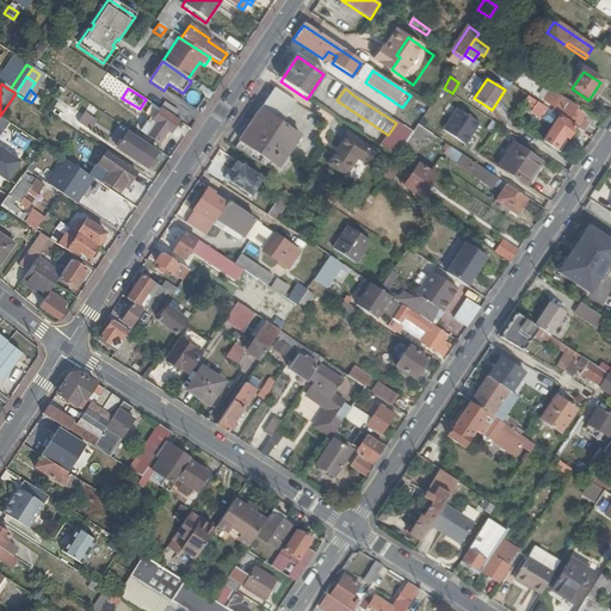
[(239,142),(234,149),(281,180),(282,177),(292,162),(287,159),(300,139),(281,127),(276,123),(291,102),(273,90),(239,142)]
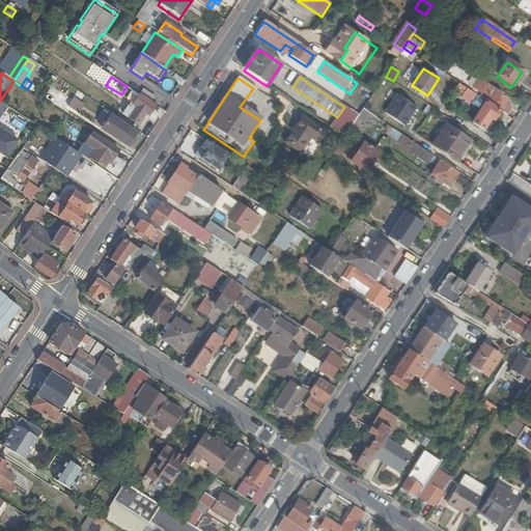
[(472,87),(483,95),(480,100),(499,112),(505,116),(509,110),(504,106),(506,102),(500,98),(502,95),(493,89),(493,88),(478,78),(472,87)]
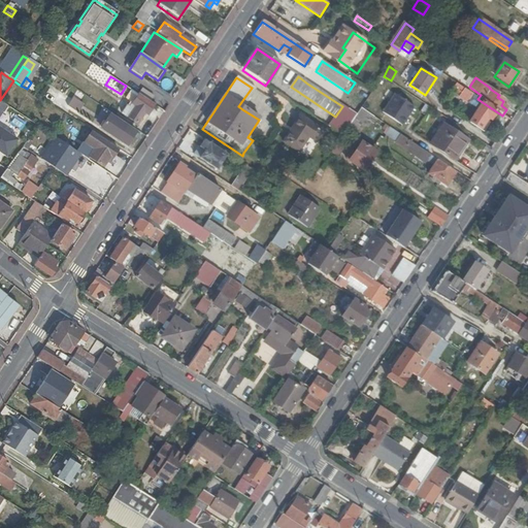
[(477,99),(455,84),(451,91),(460,96),(458,98),(459,99),(466,104),(466,103),(476,110),(474,114),(485,122),(486,120),(489,122),(491,119),(493,120),(496,116),(495,114),(496,111),(477,99)]
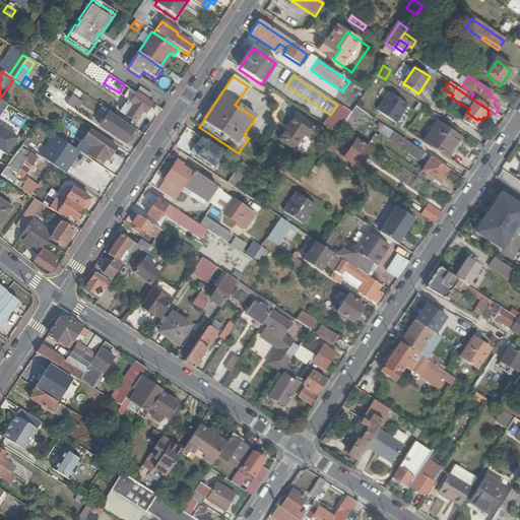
[(252,89),(248,86),(235,105),(239,108),(252,89)]
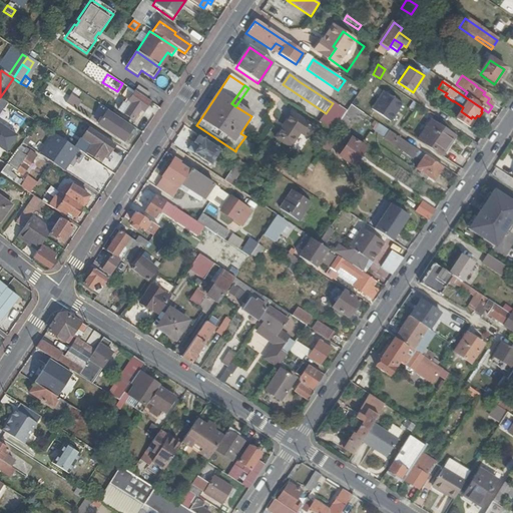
[(376,86),(370,94),(377,99),(371,109),(392,122),(403,104),(376,86)]
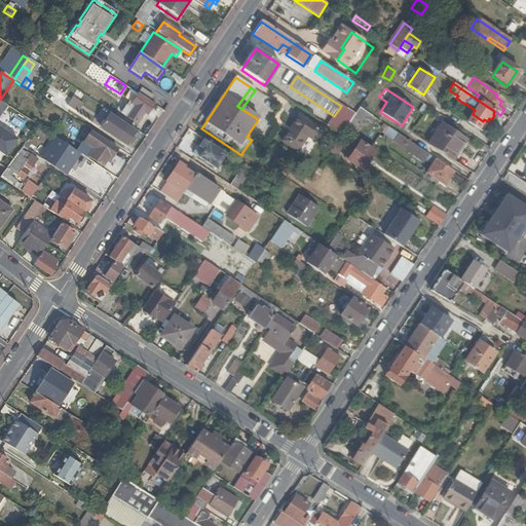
[(138,96),(129,90),(124,99),(128,102),(133,104),(138,96)]
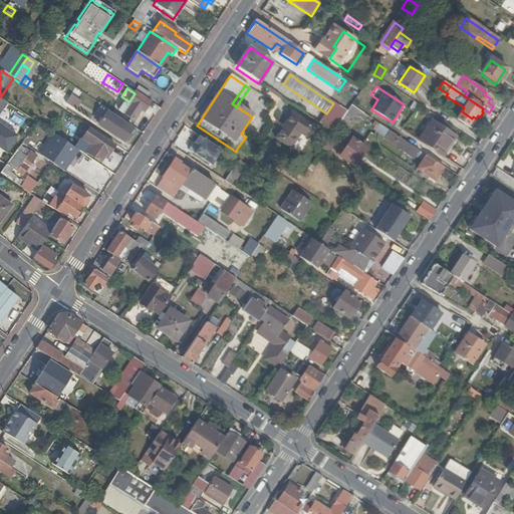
[(125,99),(117,110),(133,120),(139,111),(141,113),(142,112),(143,113),(150,103),(135,93),(130,101),(125,99)]
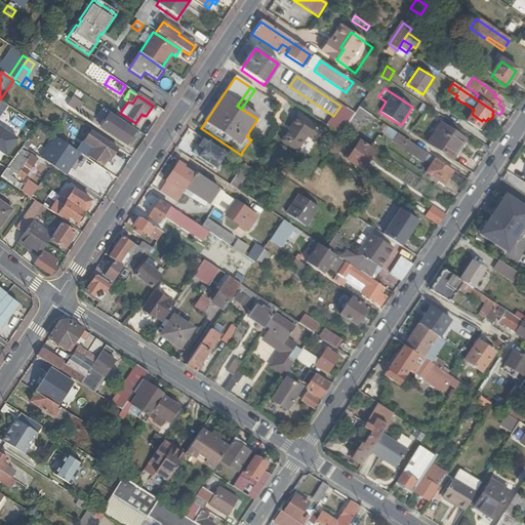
[(358,109),(354,115),(346,127),(345,129),(357,137),(371,117),(358,109)]
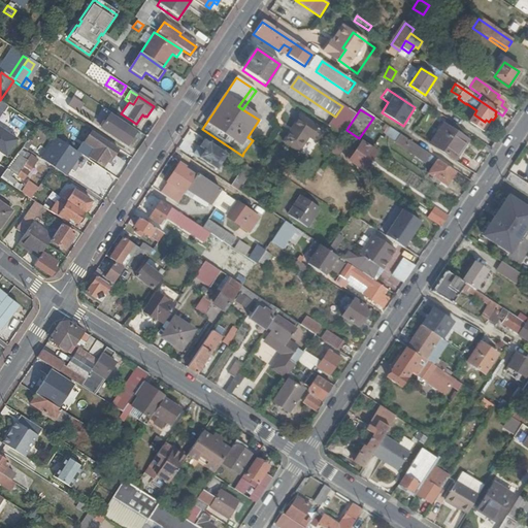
[(144,117),(142,114),(136,124),(138,126),(144,117)]
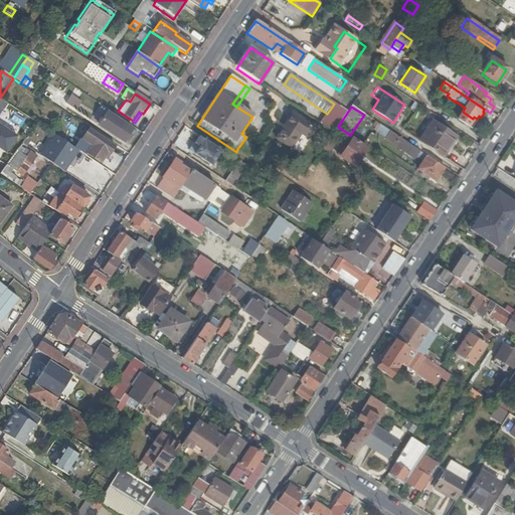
[(293,148),(302,135),(310,139),(317,129),(293,114),(277,139),(293,148)]
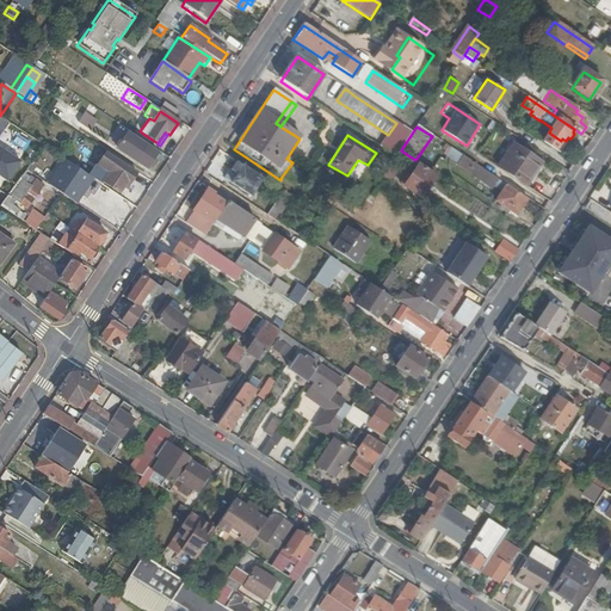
[(402,148),(387,137),(380,147),(395,158),(401,150),(402,148)]
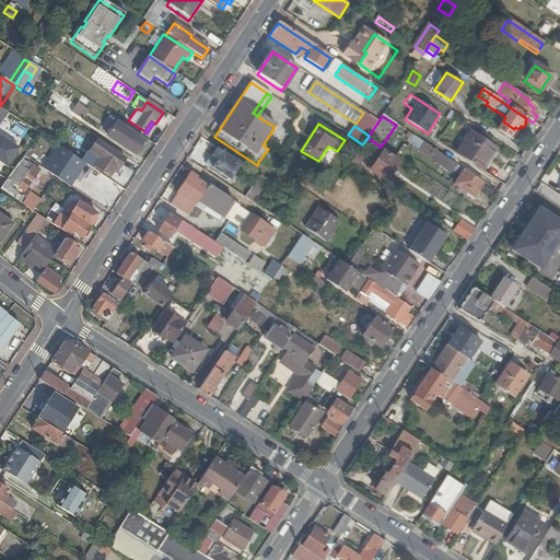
[(128,129),(118,144),(135,155),(141,146),(152,152),(155,148),(128,129)]
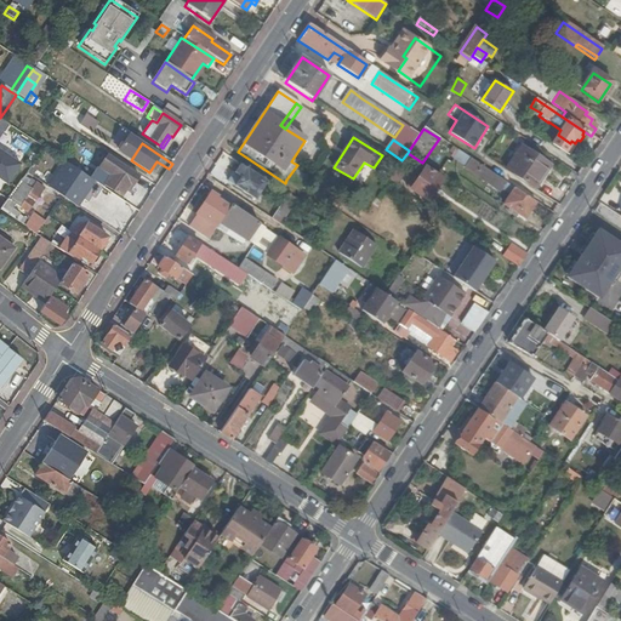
[(535,189),(551,166),(520,146),(505,171),(535,189)]
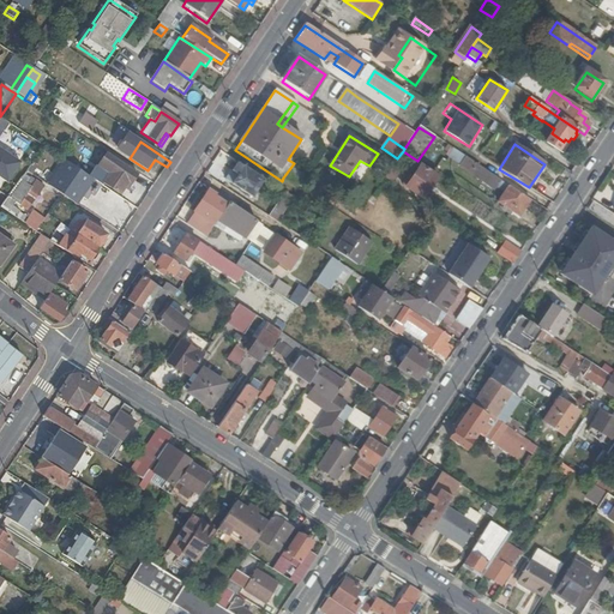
[(19,162),(0,149),(0,176),(7,182),(19,162)]
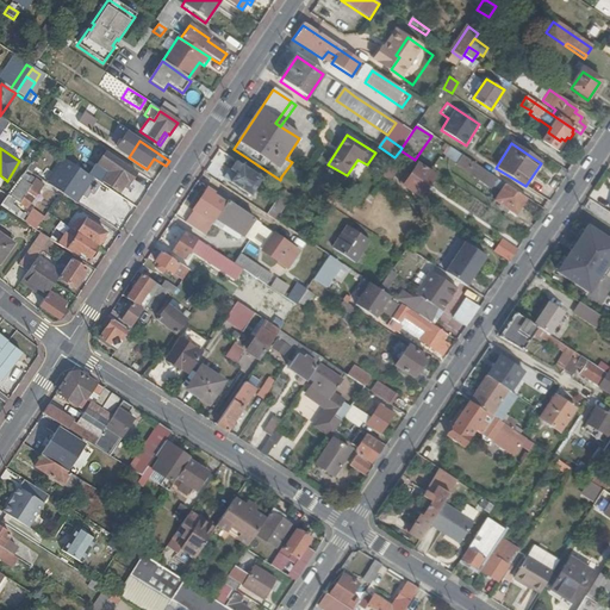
[(495,201),(516,216),(527,200),(453,150),(450,154),(459,160),(456,165),(473,175),(492,188),(495,185),(498,187),(498,188),(502,191),(495,201)]
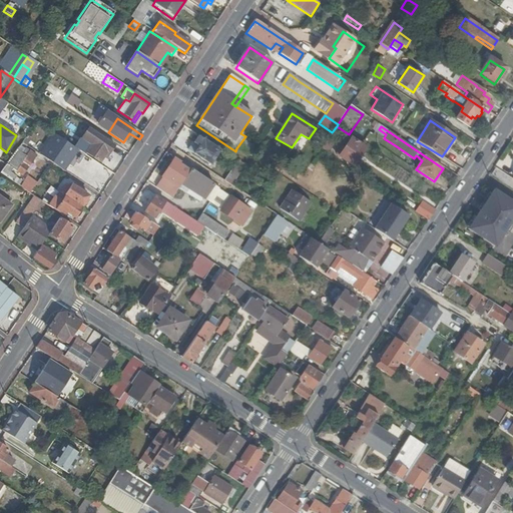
[(96,133),(89,129),(75,150),(76,151),(85,156),(86,154),(99,163),(106,153),(108,154),(114,147),(98,136),(98,135),(96,133)]
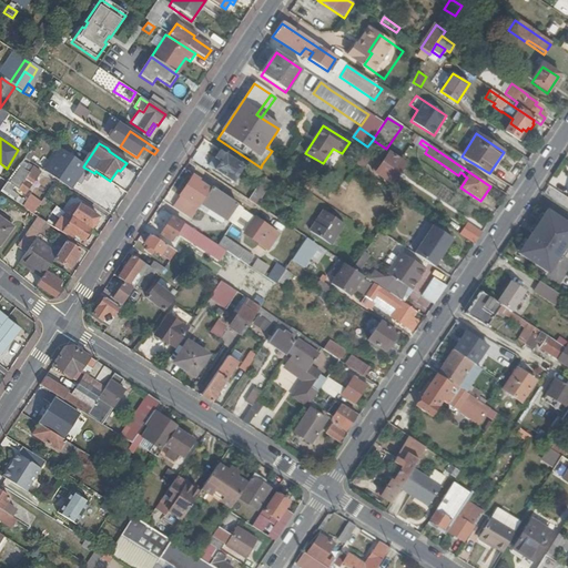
[(534,155),(521,146),(516,153),(529,162),(534,155)]
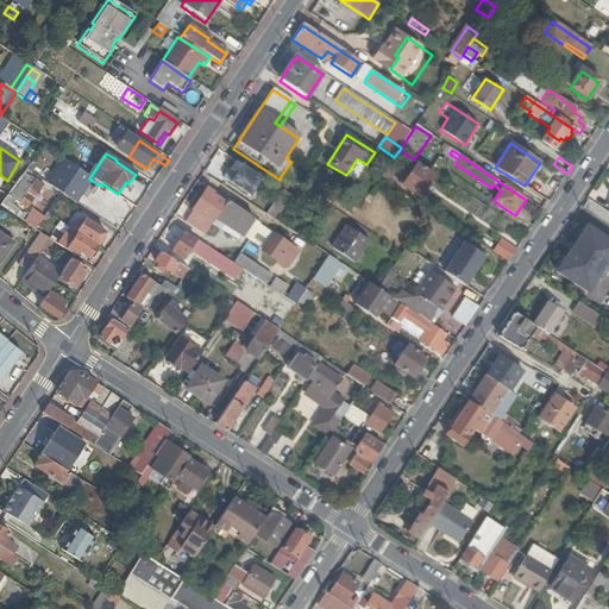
[(89,179),(64,161),(48,186),(74,203),(90,180),(89,179)]
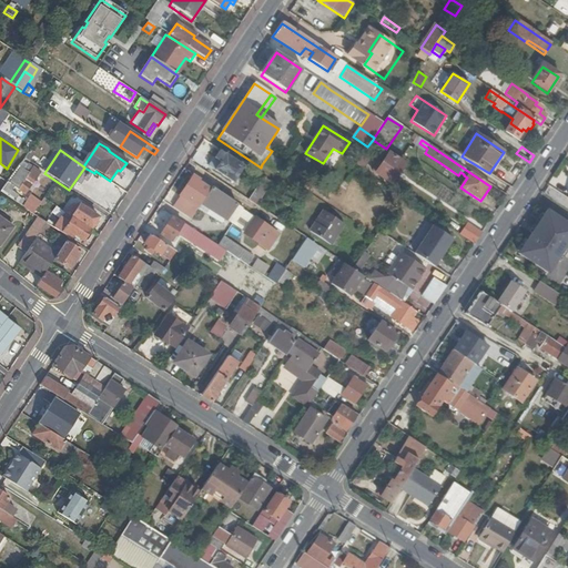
[(199,159),(209,163),(212,155),(201,151),(199,159)]
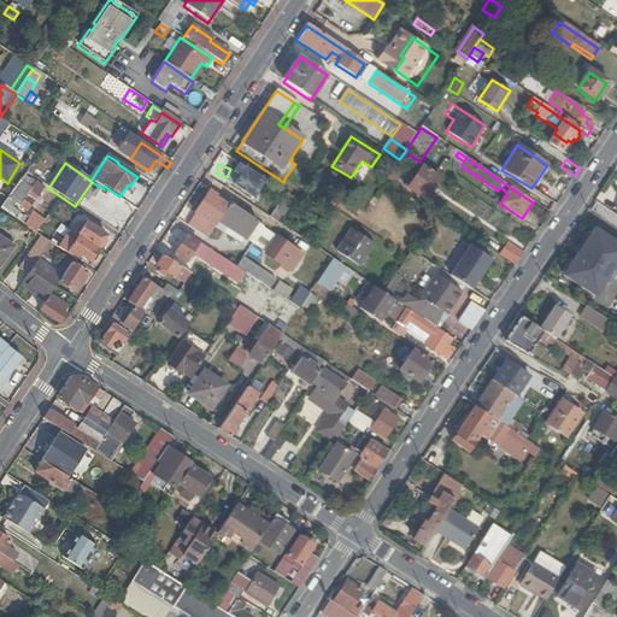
[(31,165),(25,174),(31,177),(37,168),(31,165)]
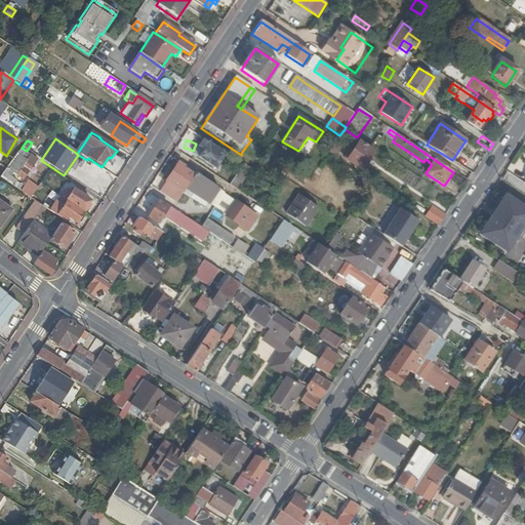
[(193,155),(215,169),(225,155),(202,140),(193,155)]
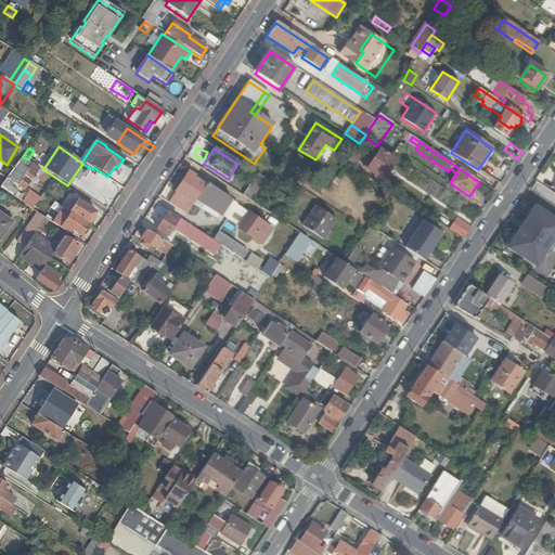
[(361,155),(355,150),(348,162),(353,166),(361,155)]
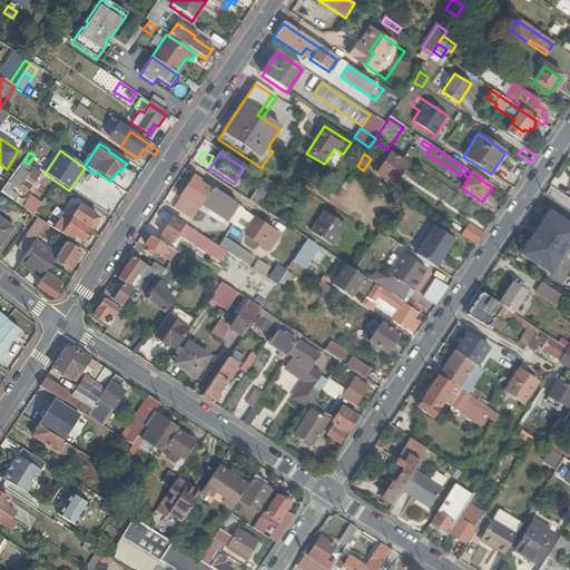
[(373,173),(391,185),(405,165),(390,154),(379,169),(376,168),(373,173)]
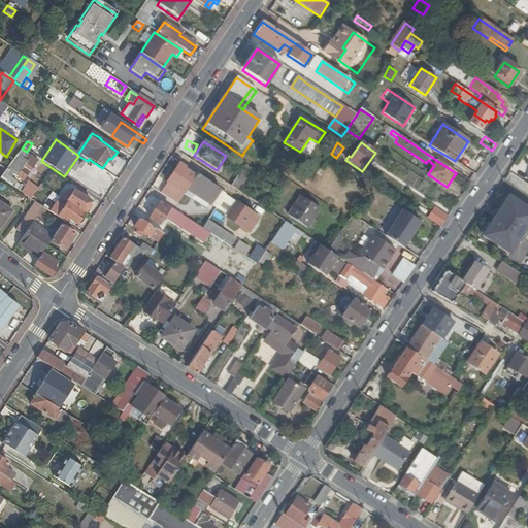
[(17,157),(6,170),(4,173),(0,178),(0,179),(30,201),(40,186),(35,184),(29,194),(15,185),(17,184),(10,179),(12,175),(23,182),(36,162),(25,155),(24,156),(22,160),(17,157)]
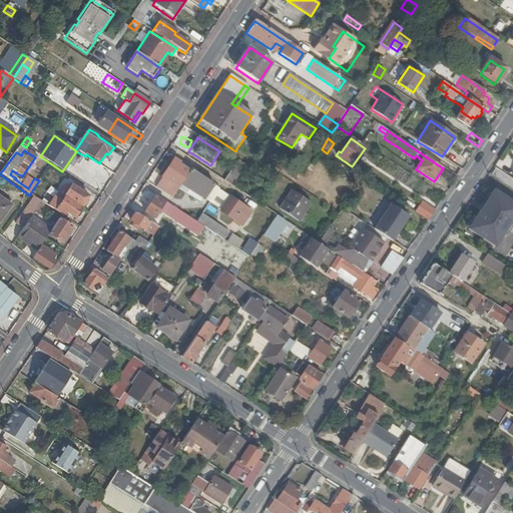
[(203,198),(209,202),(210,202),(218,189),(190,171),(189,172),(178,165),(180,163),(174,159),(161,178),(199,203),(203,198)]
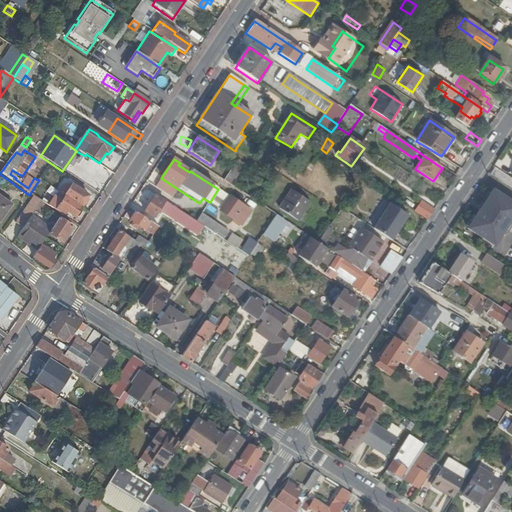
[(245,166),(237,162),(223,181),(231,187),(245,166)]
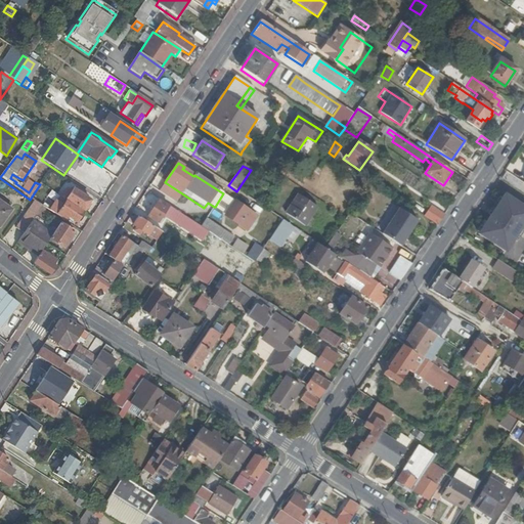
[(59,190),(56,195),(66,202),(66,201),(81,210),(87,201),(73,190),(69,195),(59,190)]
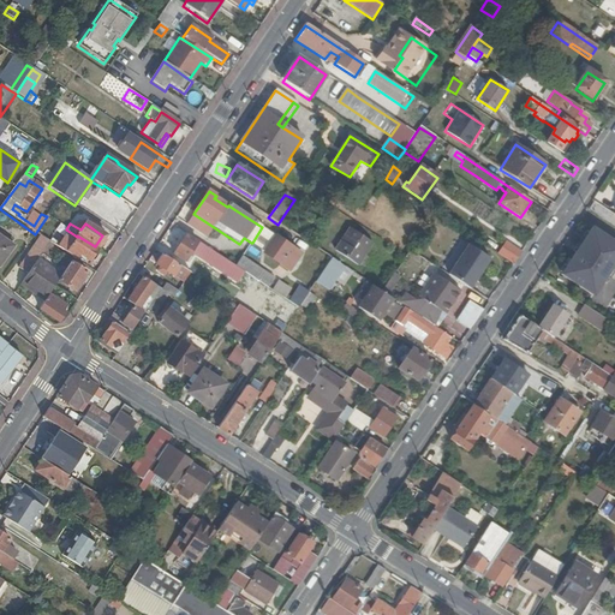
[(262,227),(252,243),(267,251),(275,238),(276,237),(262,227)]
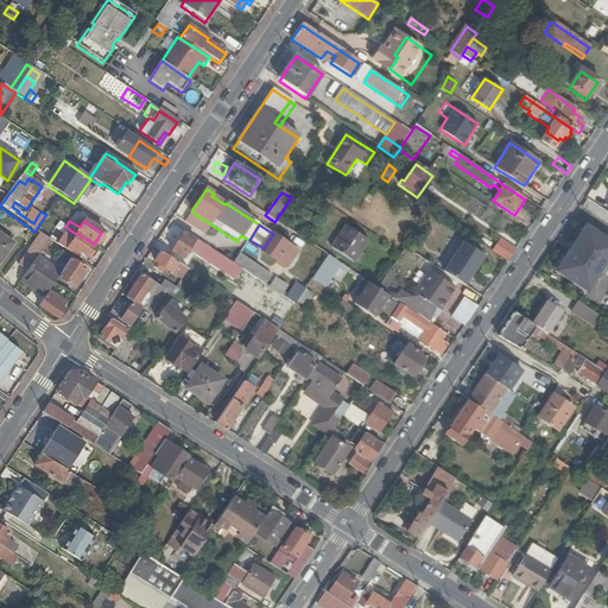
[(346,225),(331,247),(355,263),(369,240),(346,225)]
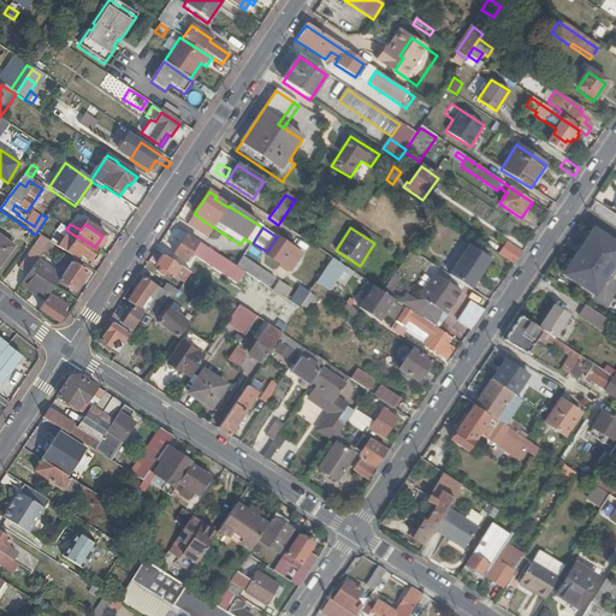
[(0,266),(15,248),(0,236),(0,266)]
